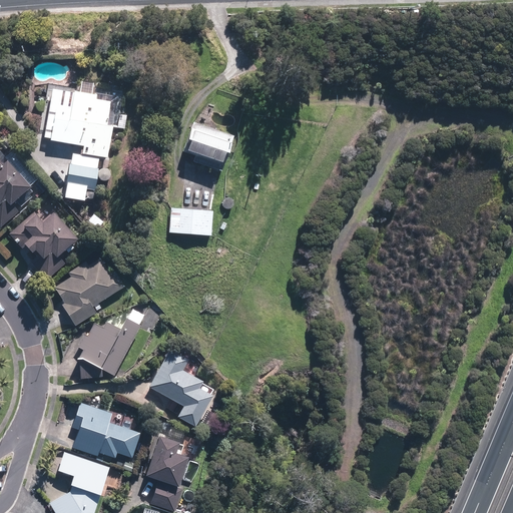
[(73,79),(71,91),(55,89),(47,138),(84,144),(83,153),(102,157),(109,158),(118,101),(120,93),(96,89),(98,83),(73,79)]
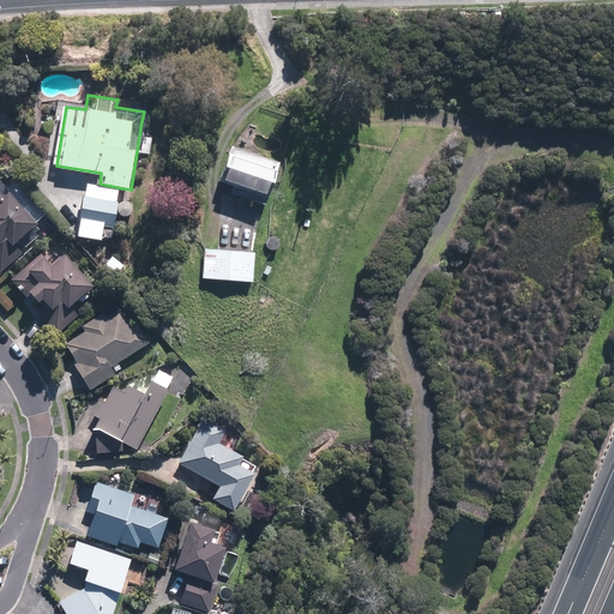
[(236,185),(233,192),(269,205),(283,163),(232,144),(220,178),(236,185)]
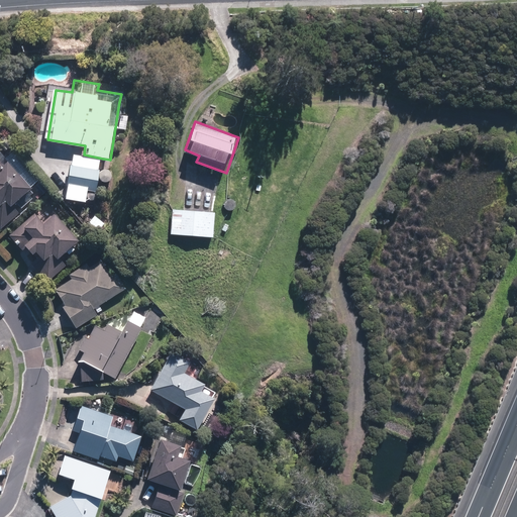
[(6,159),(1,153),(0,153),(0,224),(3,228),(46,191),(38,181),(41,179),(16,149),(6,159)]
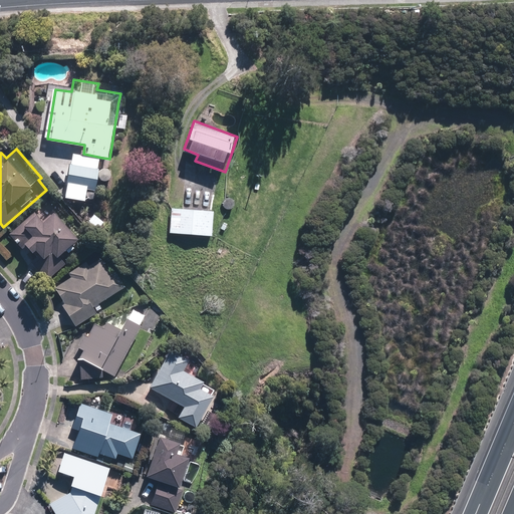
[(102,158),(83,154),(74,153),(67,196),(88,200),(90,188),(97,189),(102,158)]
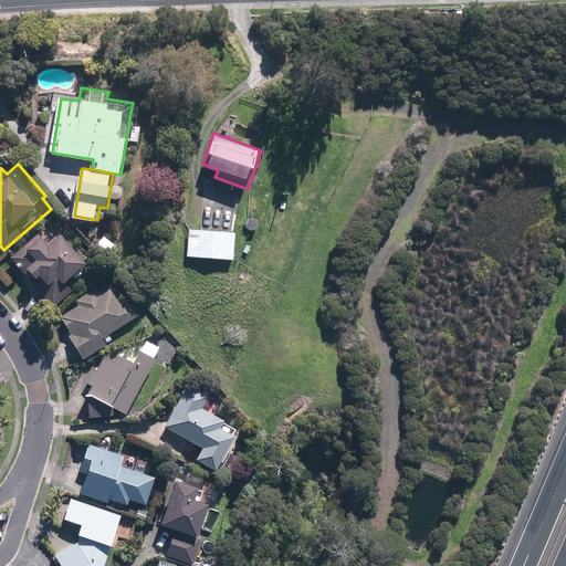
[(86,261),(60,230),(53,221),(12,255),(54,307),(75,291),(65,279),(86,261)]
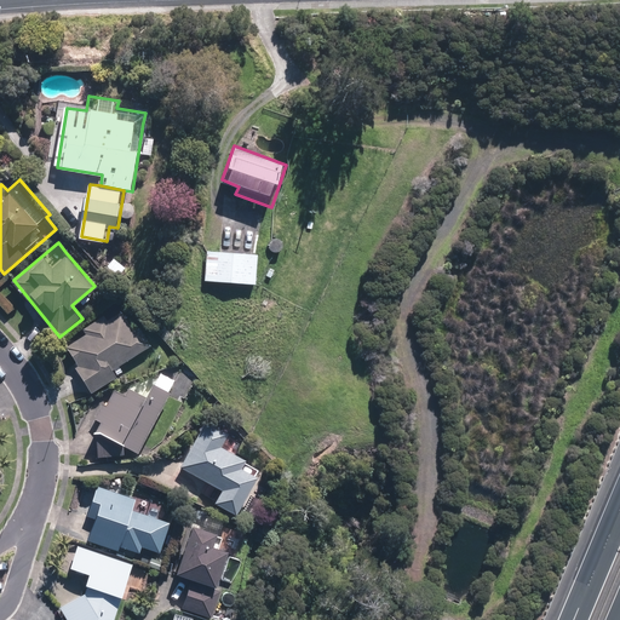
[(259,253),(207,251),(206,282),(258,285),(259,253)]
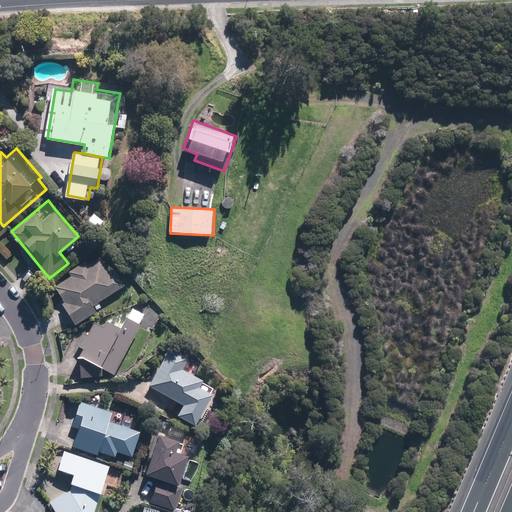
[(94,211),(86,220),(97,230),(106,221),(94,211)]
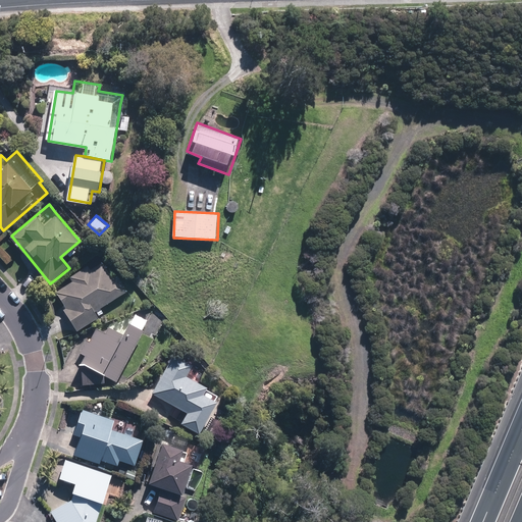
[(73,279),(56,290),(80,329),(100,317),(97,311),(127,292),(108,260),(93,269),(89,262),(70,274),(73,279)]
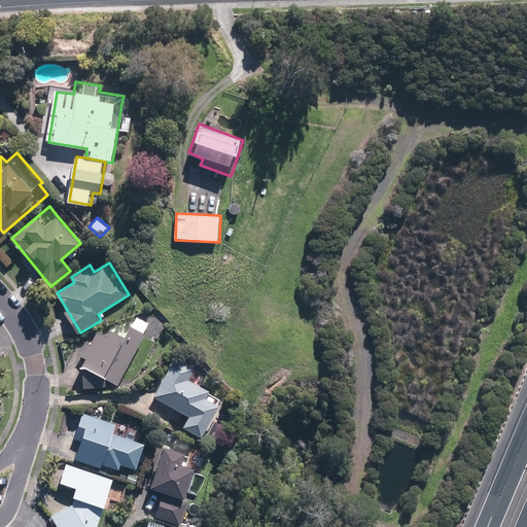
[(118,384),(151,321),(137,313),(126,335),(111,326),(108,331),(102,328),(83,365),(84,388),(107,386),(107,378),(118,384)]
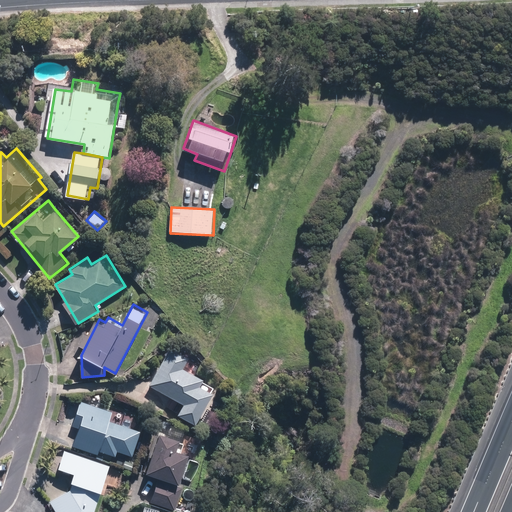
[(189,355),(172,345),(150,385),(183,403),(178,412),(197,423),(218,386),(182,366),(189,355)]
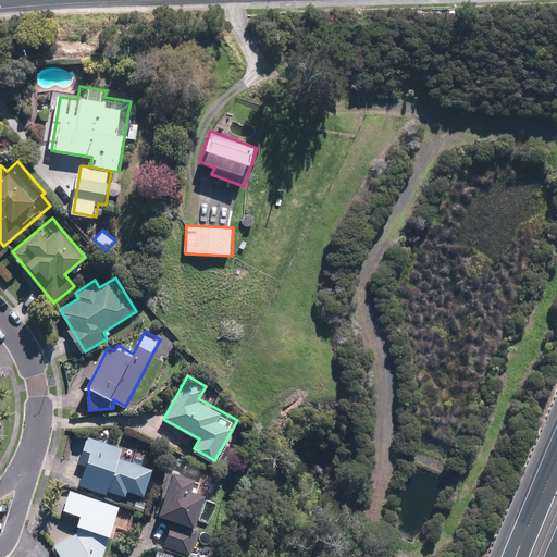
[(121,446),(87,435),(78,462),(86,465),(79,485),(107,494),(109,490),(127,496),(130,489),(145,494),(152,469),(118,457),(121,446)]
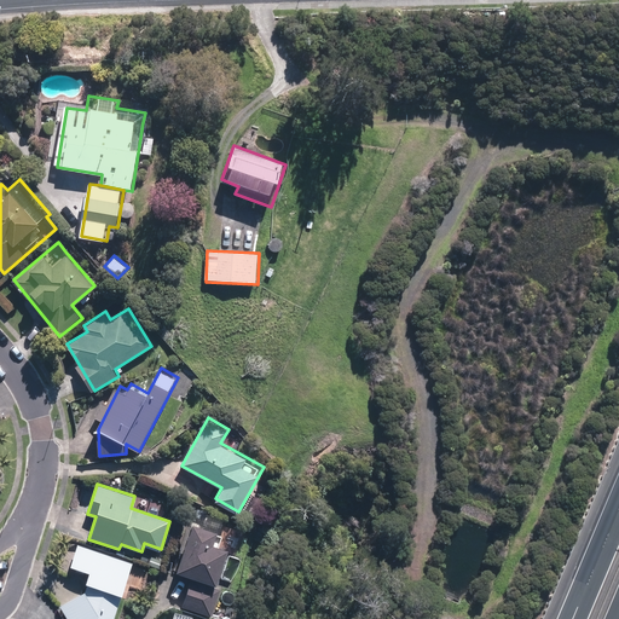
[(219,530),(195,520),(177,568),(195,574),(183,607),(210,618),(223,585),(215,583),(231,541),(217,536),(219,530)]
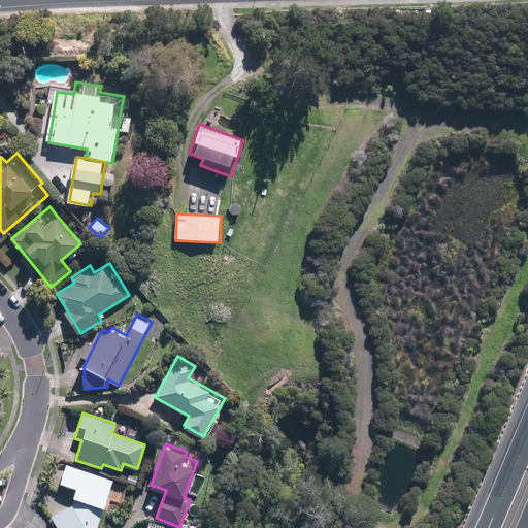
[(116,479),(68,462),(62,485),(77,488),(72,506),(53,517),(58,527),(79,527),(85,526),(86,527),(97,527),(99,527),(116,479)]
